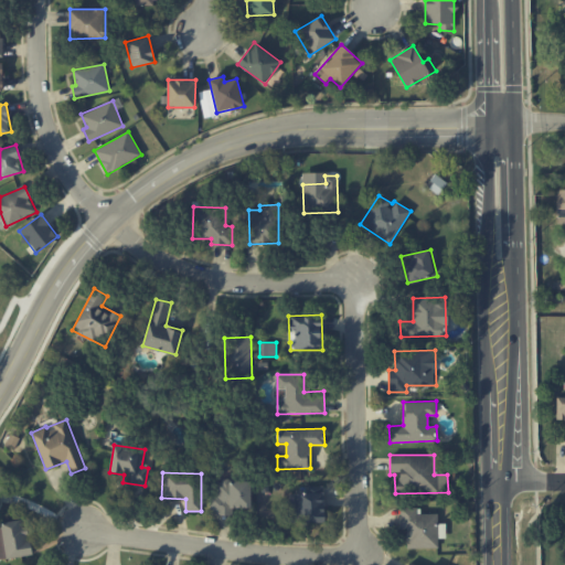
[(251,508),(251,480),(211,480),(212,514),(233,514),(233,508),(251,508)]
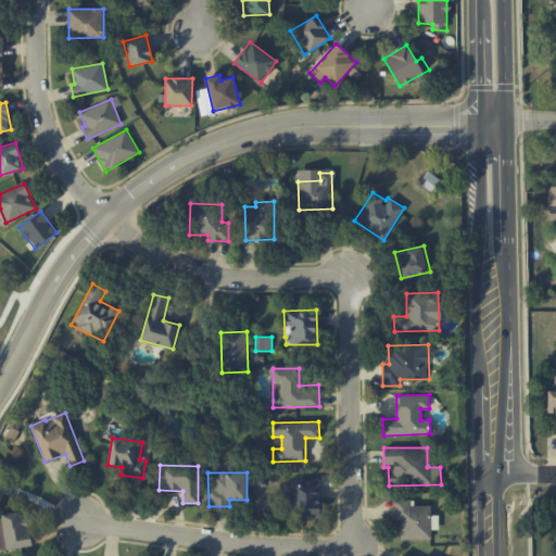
[(285,485),(285,513),(319,512),(318,478),(301,479),(301,485),(285,485)]
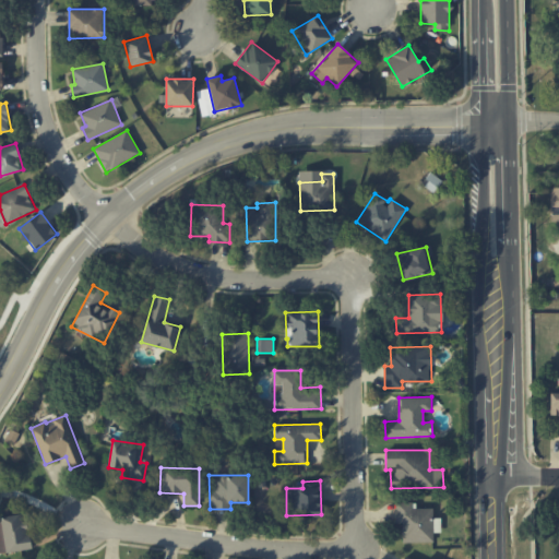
[(402,523),(402,542),(433,542),(432,508),(413,509),(413,502),(395,502),(396,523),(402,523)]
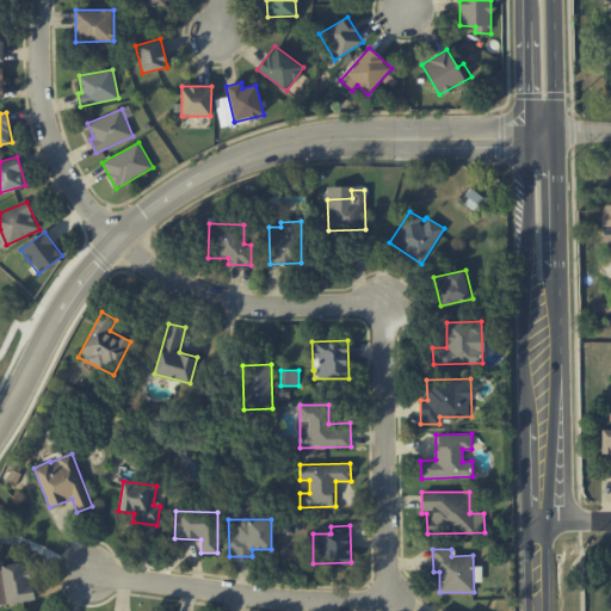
[(35,600),(31,572),(25,572),(24,562),(0,565),(0,566),(1,572),(0,572),(0,587),(4,587),(6,604),(35,600)]
